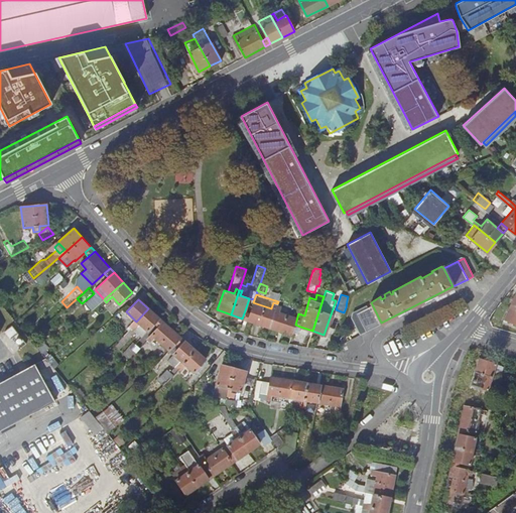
[(269,328),(277,303),(273,302),(271,308),(253,302),(250,312),(247,321),(269,328)]
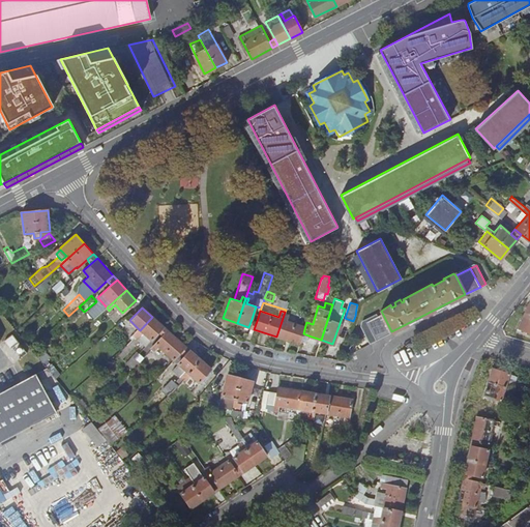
[(305,325),(287,319),(289,314),(285,312),(276,337),(299,344),(301,341),(303,333),(305,325)]
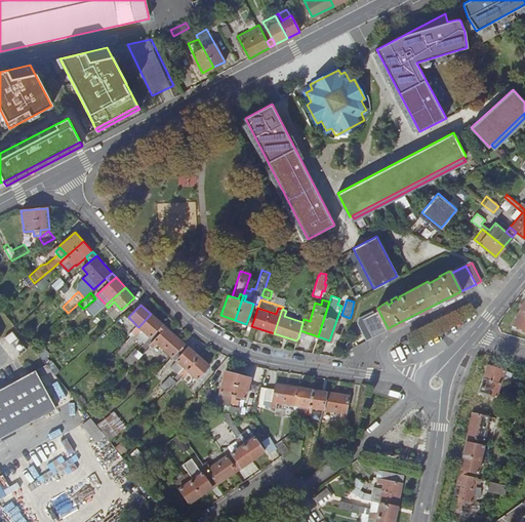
[(388,328),(378,310),(364,317),(373,335),(388,328)]
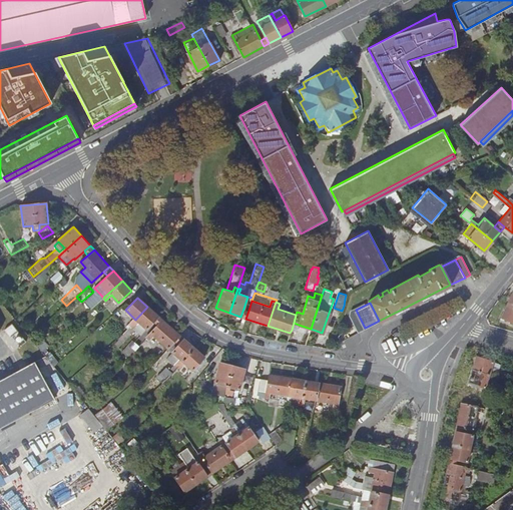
[(512,306),(507,304),(501,317),(512,322),(512,306)]
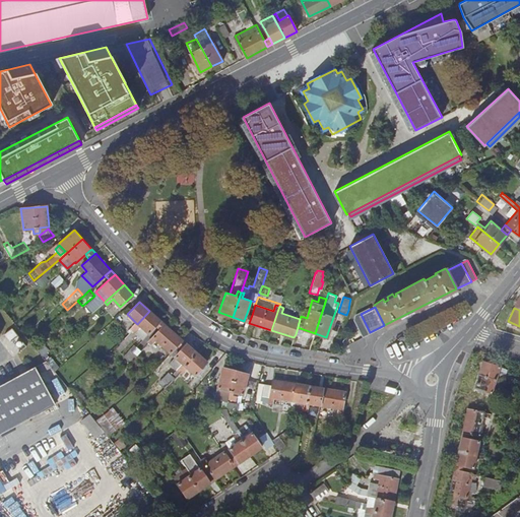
[(160,320),(149,311),(132,329),(137,334),(142,339),(147,333),(154,326),(160,320)]
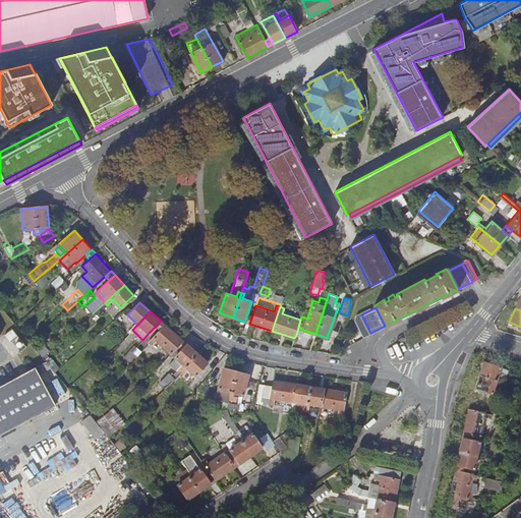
[(370,333),(361,314),(355,318),(365,336),(370,333)]
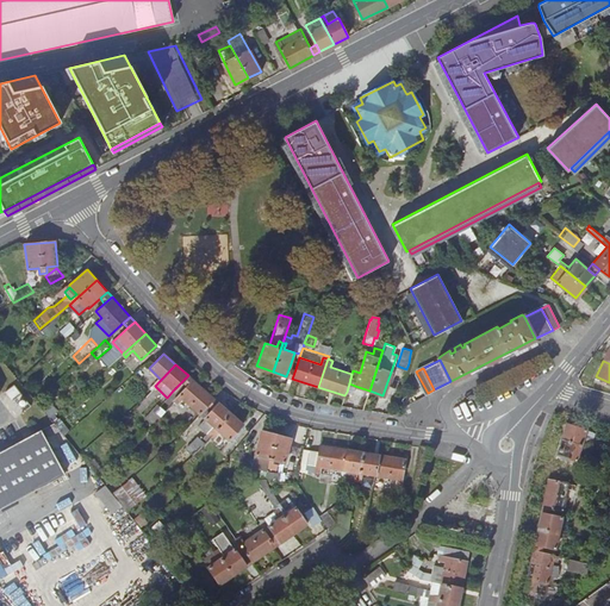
[(193,380),(188,375),(181,382),(187,387),(193,380)]
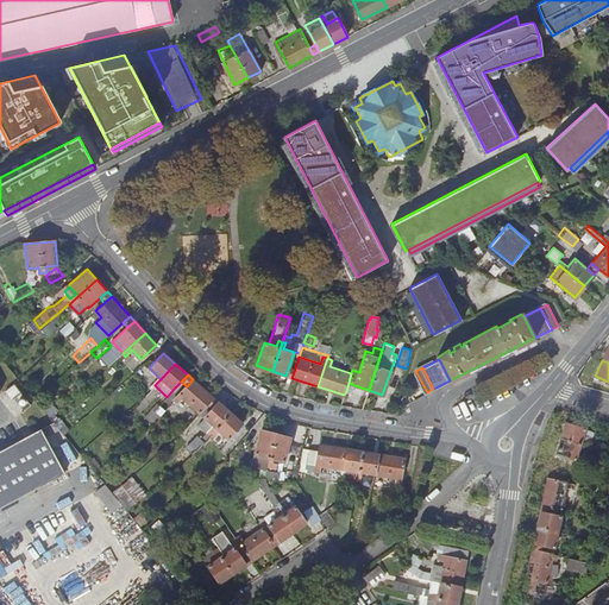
[(213,397),(193,379),(187,386),(174,401),(177,403),(181,398),(198,414),(199,413),(207,404),(213,397)]
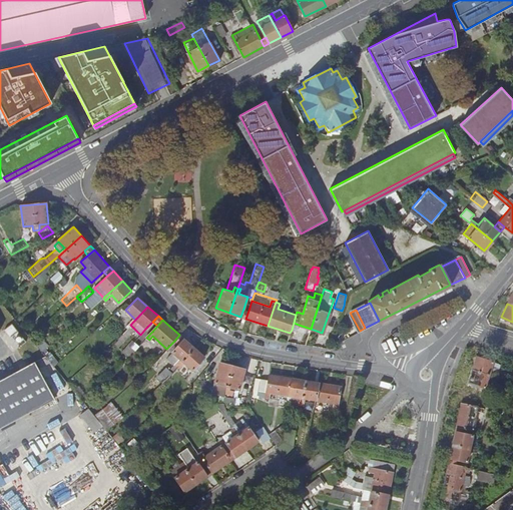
[(135,330),(130,325),(122,334),(121,335),(118,339),(118,340),(114,344),(118,347),(135,330)]
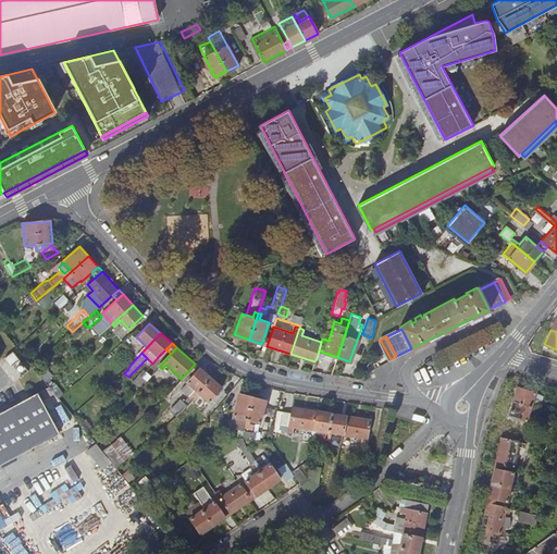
[(47,381),(54,374),(45,364),(37,370),(47,381)]
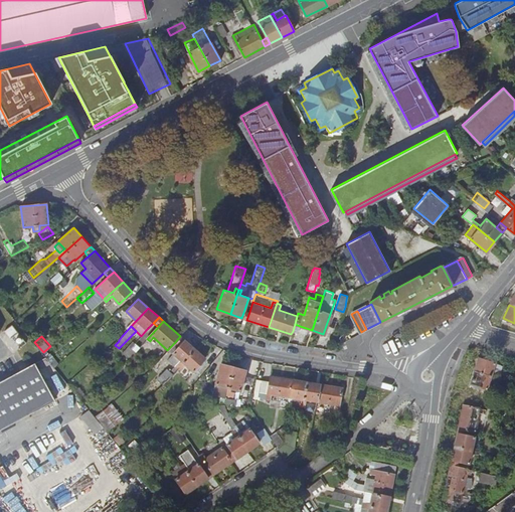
[(185,340),(180,336),(175,342),(168,349),(173,353),(179,346),(185,340)]
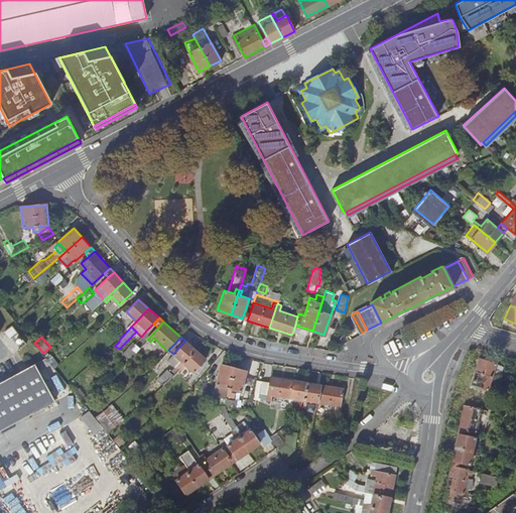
[(131,358),(140,347),(134,341),(124,351),(125,352),(125,353),(130,359),(131,358)]
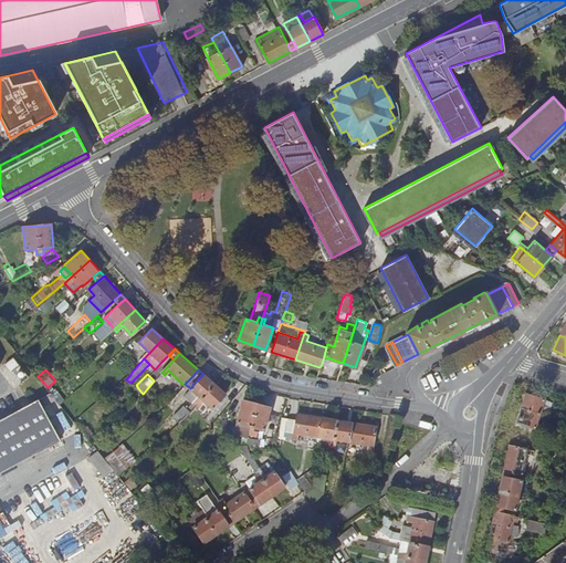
[(196,404),(213,383),(203,374),(197,381),(190,388),(191,389),(187,394),(186,392),(184,394),(192,402),(187,408),(184,405),(174,416),(180,421),(189,410),(196,404)]
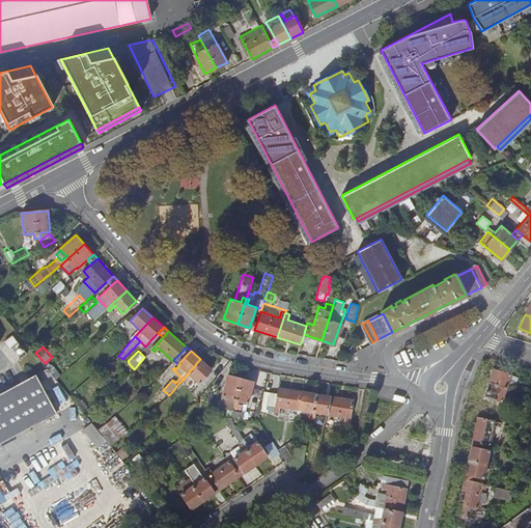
[(211,369),(200,359),(184,379),(186,381),(191,376),(198,382),(211,369)]
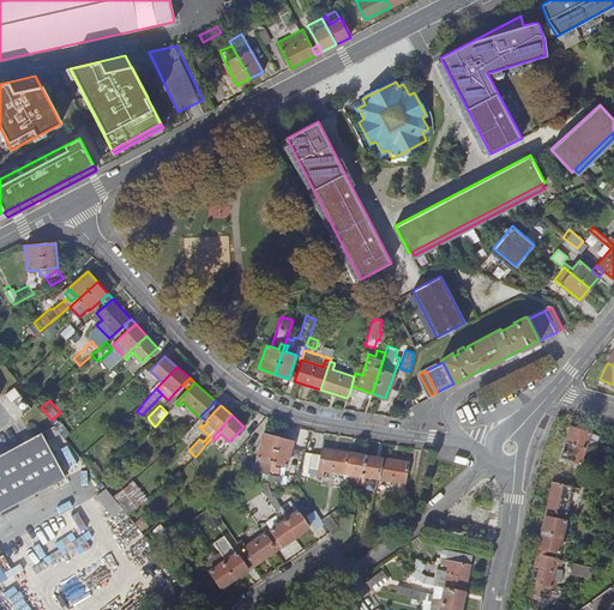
[(570,426),(565,441),(593,450),(597,435),(589,432),(570,426)]
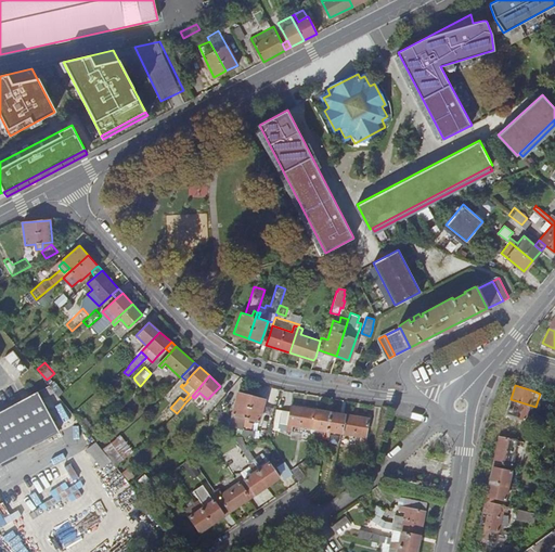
[(37,390),(0,410),(0,461),(60,431),(37,390)]
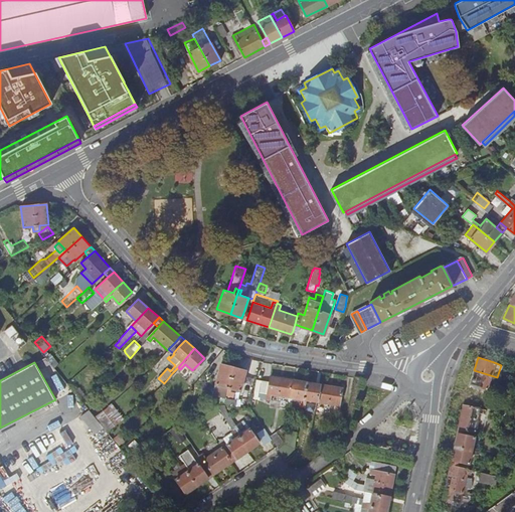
[(225,393),(232,366),(219,363),(212,394),(224,396),(225,395),(225,393)]
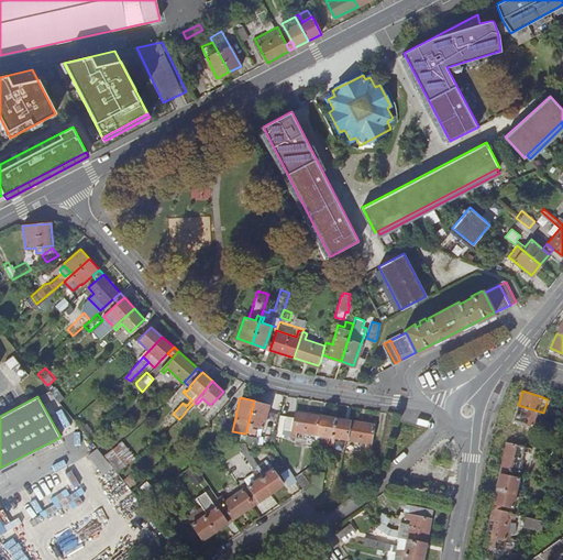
[(210,405),(202,398),(197,404),(196,405),(203,413),(210,405)]
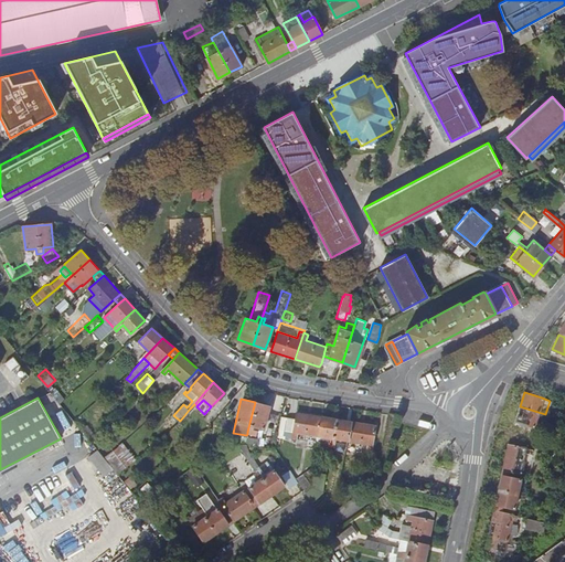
[(268,405),(255,402),(247,432),(247,434),(255,436),(256,431),(252,430),(252,425),(263,428),(268,405)]
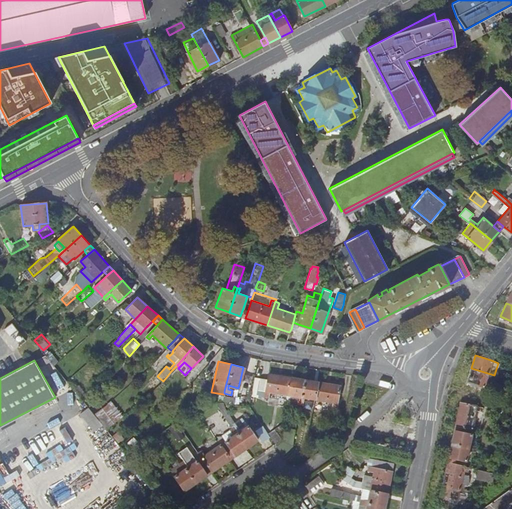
[(494,375),(471,368),(467,380),(483,385),(486,376),(493,378),(494,375)]
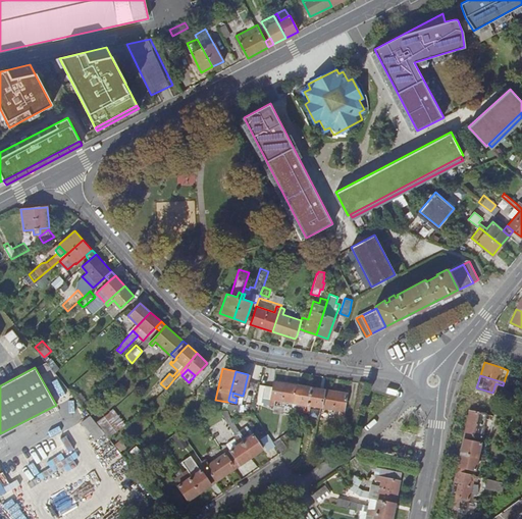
[(188,388),(180,381),(179,383),(174,378),(166,388),(177,400),(188,388)]
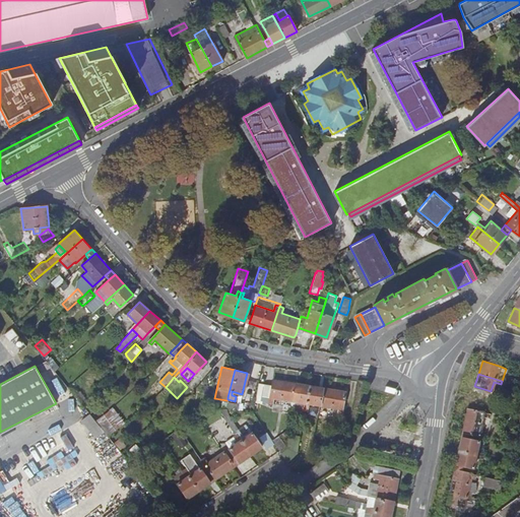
[(274,397),(293,400),(296,382),(272,379),(271,385),(269,397),(268,402),(273,403),(274,397)]
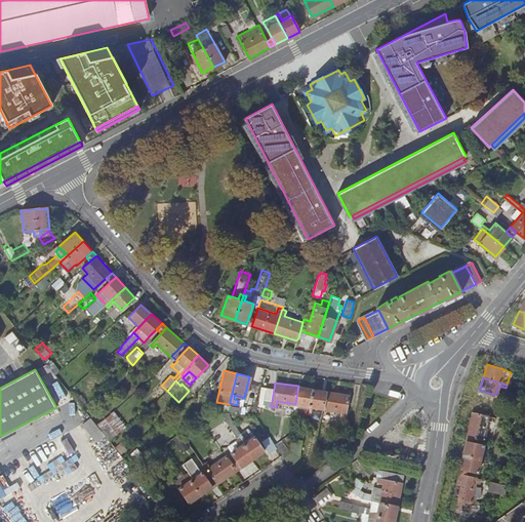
[(265,399),(267,387),(259,386),(257,404),(265,405),(265,399)]
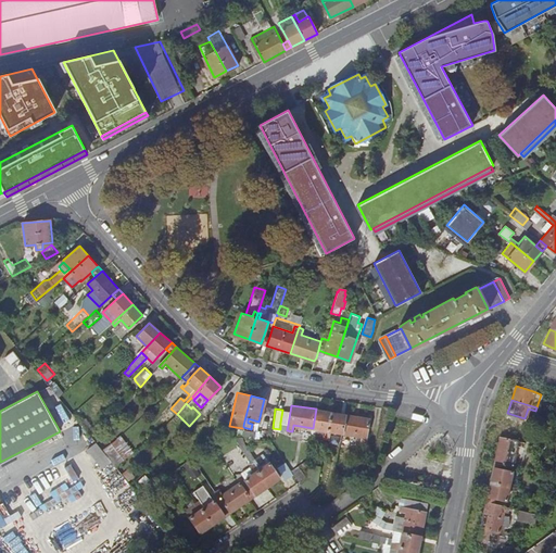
[(325,438),(329,412),(316,409),(313,428),(323,429),(321,438),(325,438)]
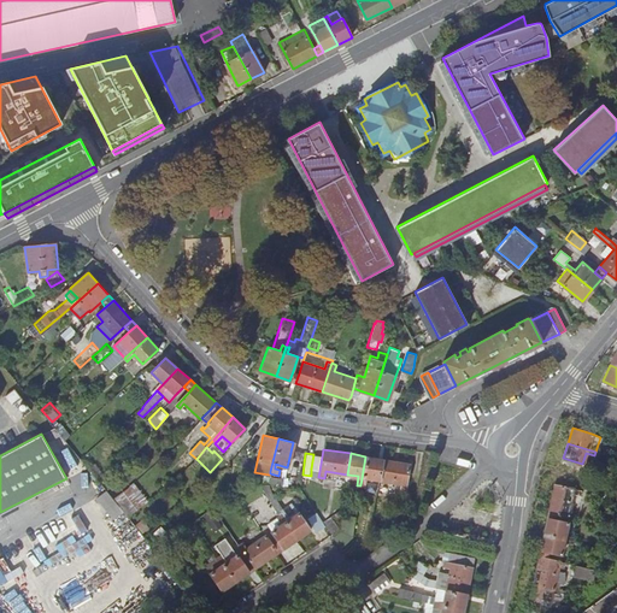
[(319,471),(322,457),(313,454),(311,469),(319,471)]
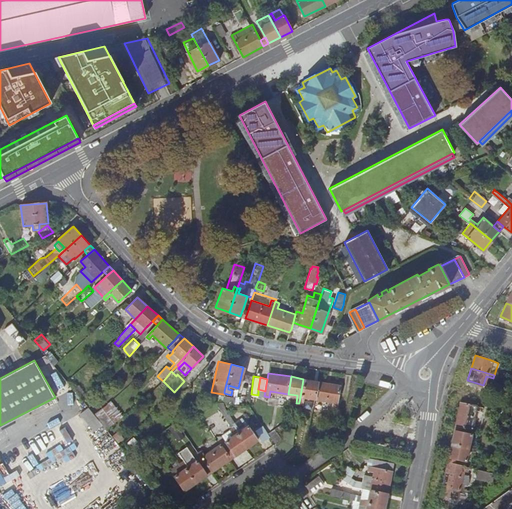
[(314,397),(316,381),(303,379),(299,403),(303,404),(304,396),(314,397)]
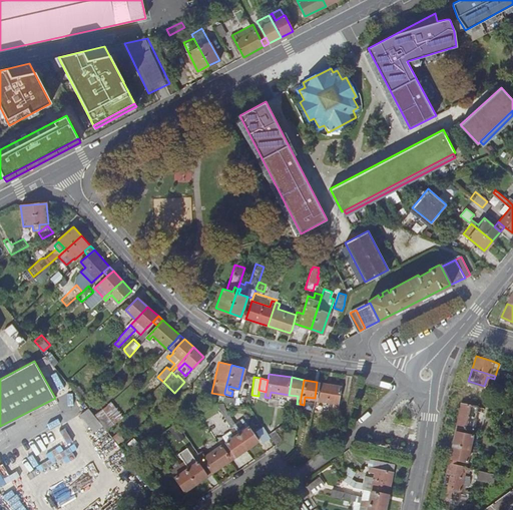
[(339,385),(317,382),(315,398),(332,402),(331,408),(336,409),(339,385)]
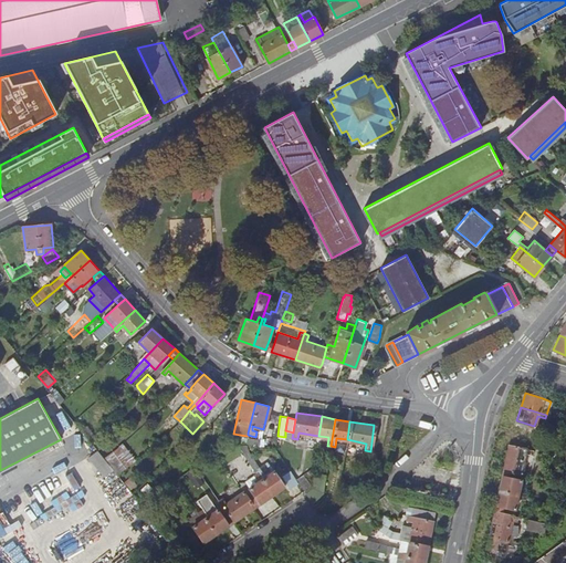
[(247,437),(244,446),(258,446),(258,439),(247,437)]
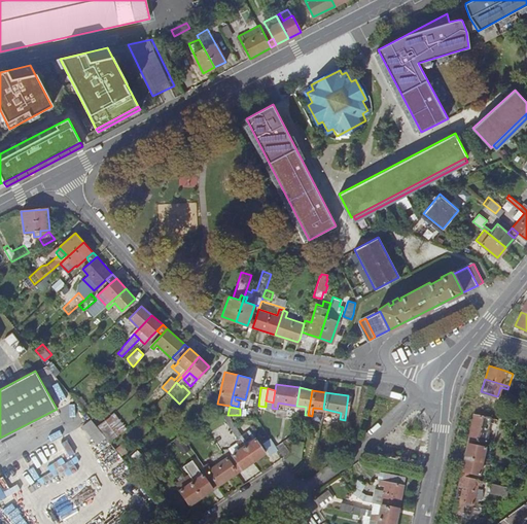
[(103,419),(114,433),(127,424),(116,410),(103,419)]
